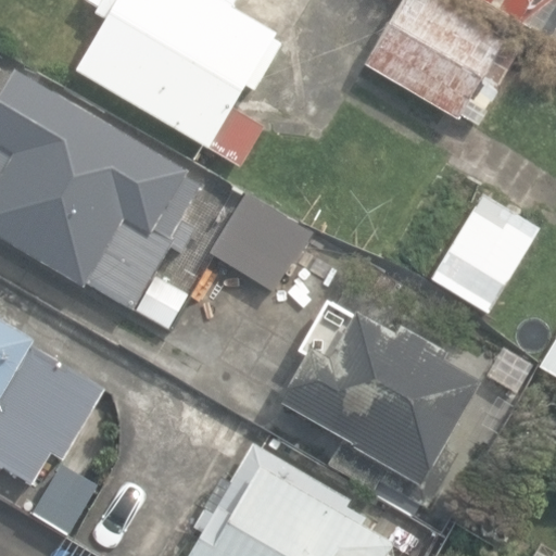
[(79,68),(242,165),(265,127),(234,108),(241,95),(248,99),(253,89),(255,90),(282,43),(275,39),(277,34),(232,8),(236,0),(89,0),(102,7),(99,13),(109,19),(79,68)]
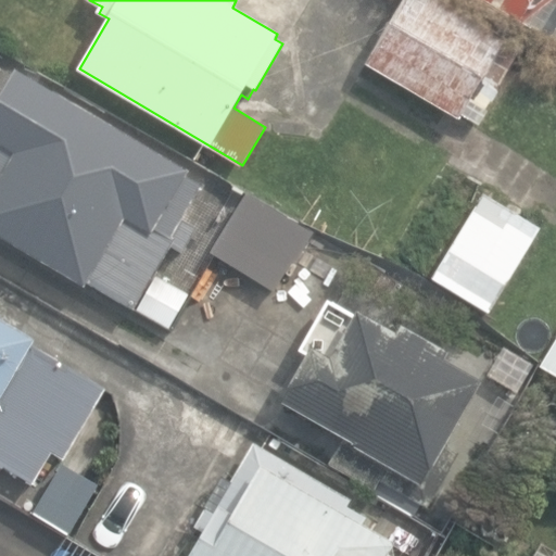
[(438,116),(454,126),(469,99),(487,109),(521,50),(505,40),(506,39),(440,0),(404,0),(368,62),(444,106),(438,116)]
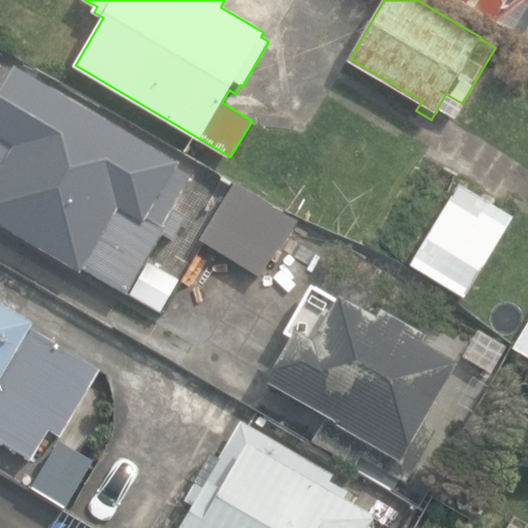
[(527,0),(459,0),(527,41),(527,0)]
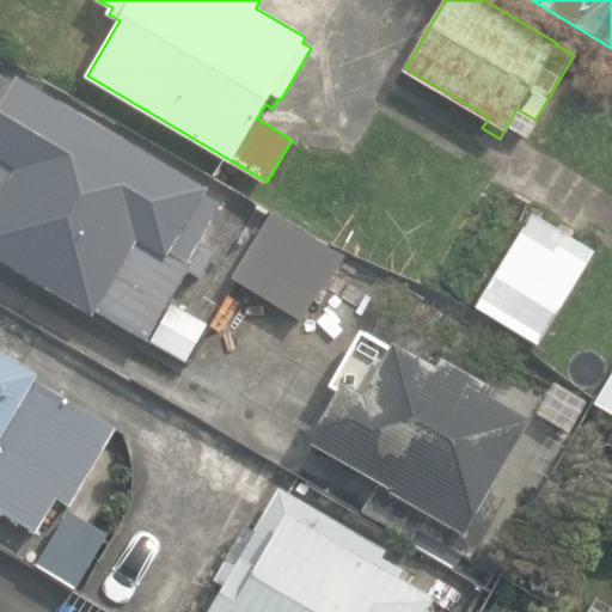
[(97,310),(148,340),(189,270),(200,276),(215,251),(200,242),(221,204),(204,194),(207,189),(17,78),(0,105),(0,258),(95,313),(97,310)]
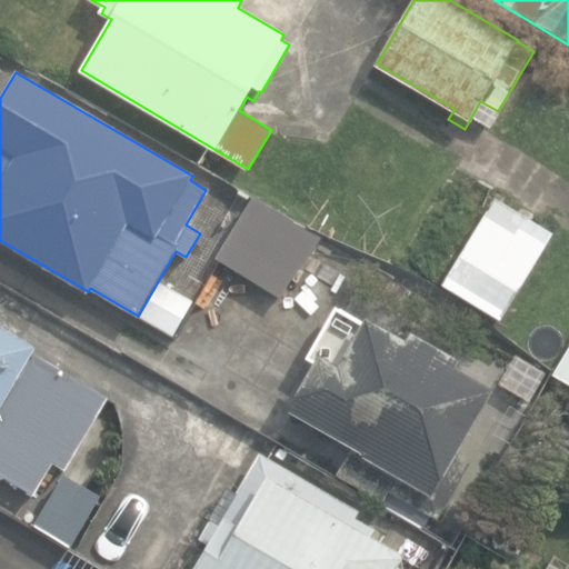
[(440,286),(501,323),(557,236),(495,197),(440,286)]
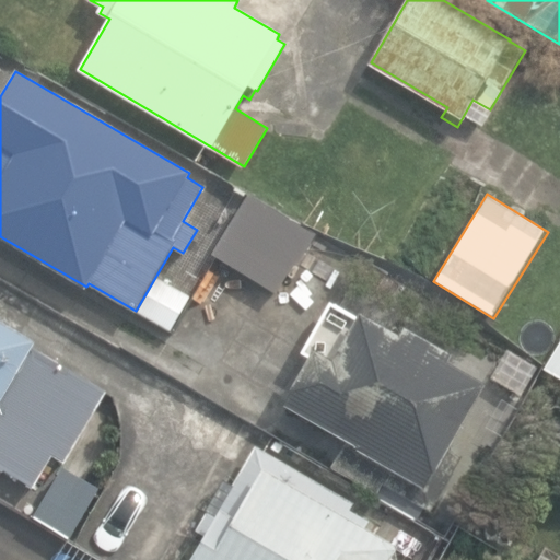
[(280,295),(315,234),(249,197),(214,259),(280,295)]
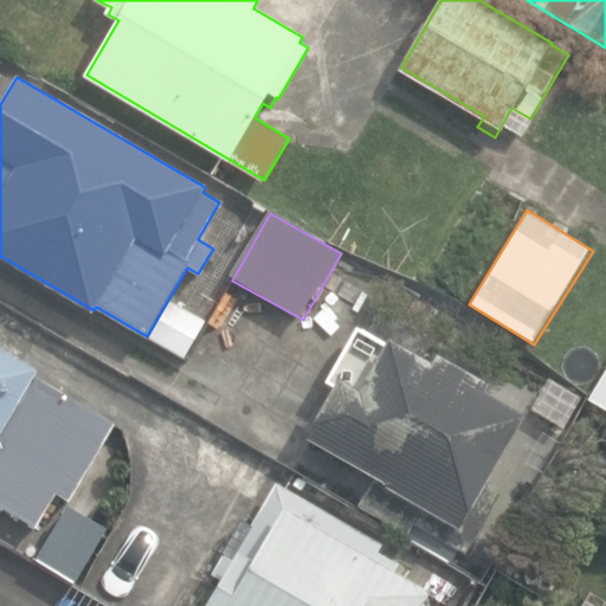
[(407,355),(359,327),(324,385),(333,389),(303,439),(449,524),(431,554),(455,568),(498,495),(483,485),(523,417),(485,394),(489,388),(413,345),(407,355)]
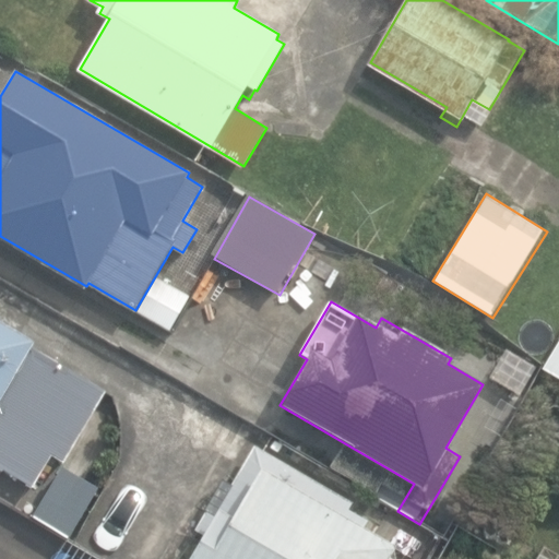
[(0,462),(34,483),(51,453),(66,461),(67,460),(79,466),(91,445),(78,438),(106,390),(32,346),(34,342),(0,321),(0,462)]
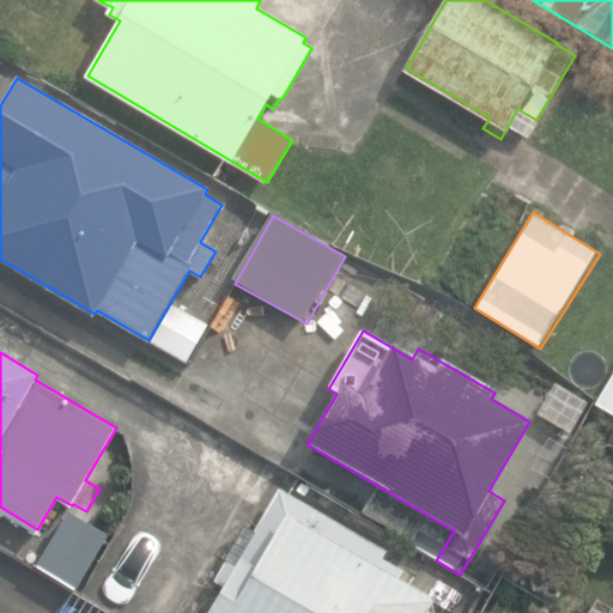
[(612,381),(602,400),(612,406),(612,381)]
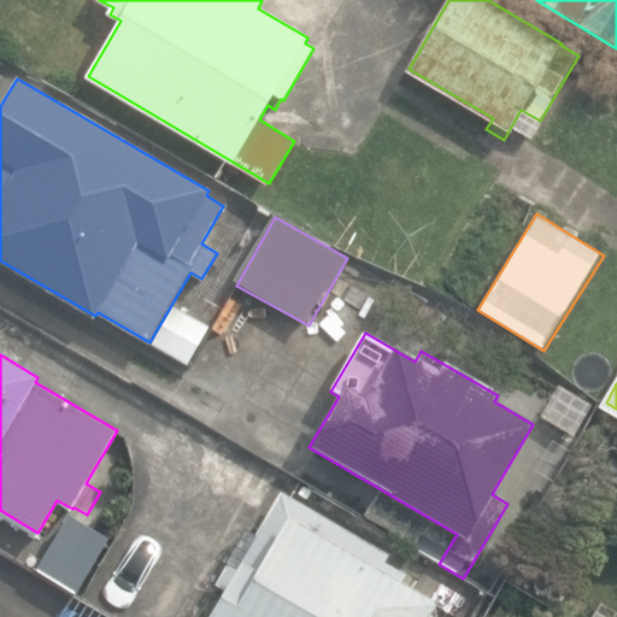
[(210,616),(428,616),(436,603),(403,583),(407,575),(385,563),(389,554),(285,493),(241,568),(231,562),(218,583),(227,588),(210,616)]
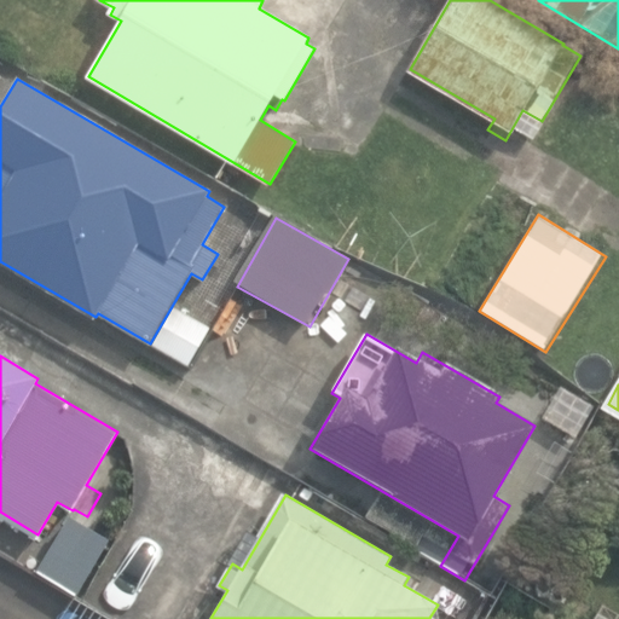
All buildings are outlined.
